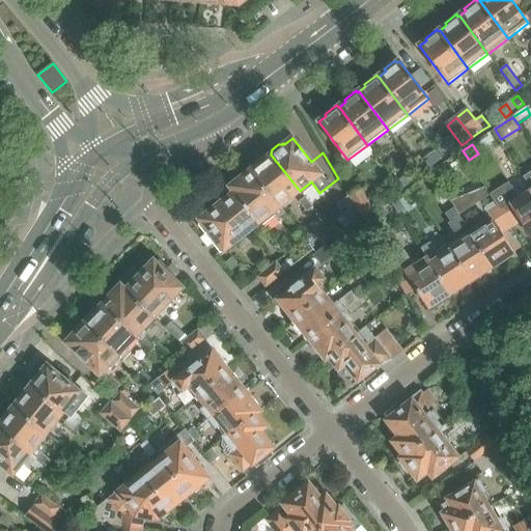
[(279,206),(300,191),(271,155),(263,161),(262,160),(262,161),(258,160),(251,165),(251,168),(250,169),(251,170),(279,206)]
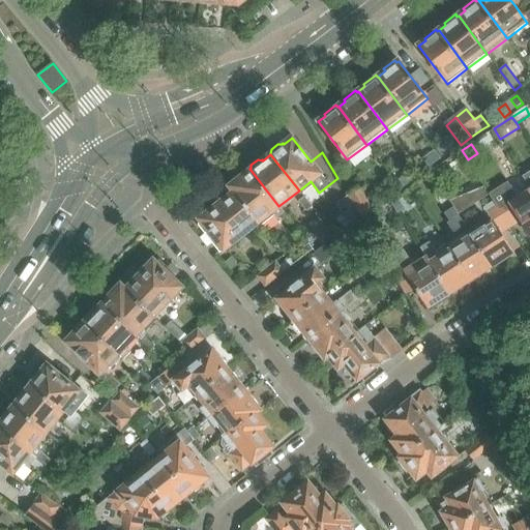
[(402,189),(421,174),(409,157),(406,160),(412,167),(395,181),(402,189)]
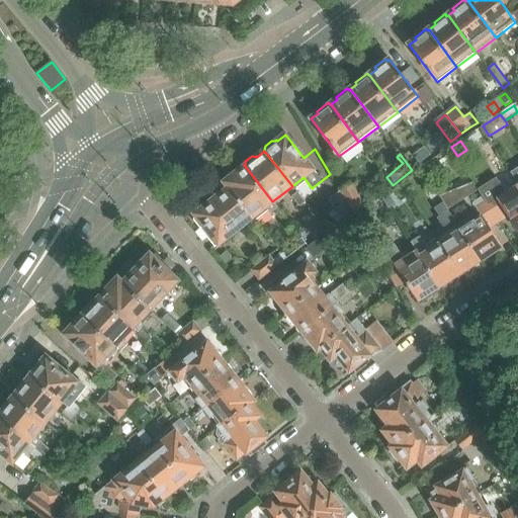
[(424,174),(432,169),(429,163),(421,169),(424,174)]
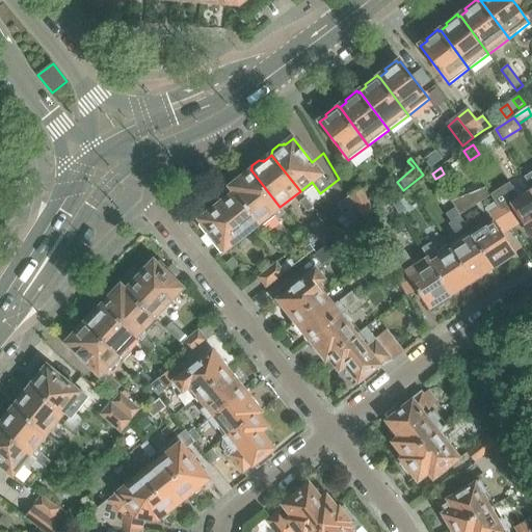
[(285,214),(280,207),(251,170),(243,177),(242,177),(237,176),(231,182),(232,185),(230,186),(231,187),(230,187),(259,224),(272,213),(277,219),(285,214)]
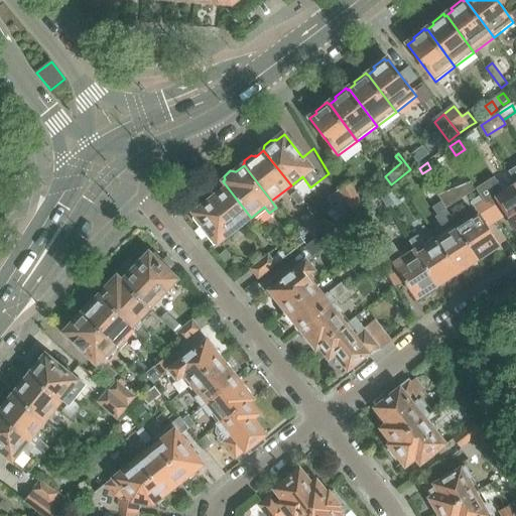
[(515,185),(504,194),(494,177),(477,188),(498,222),(507,216),(515,230),(515,185)]
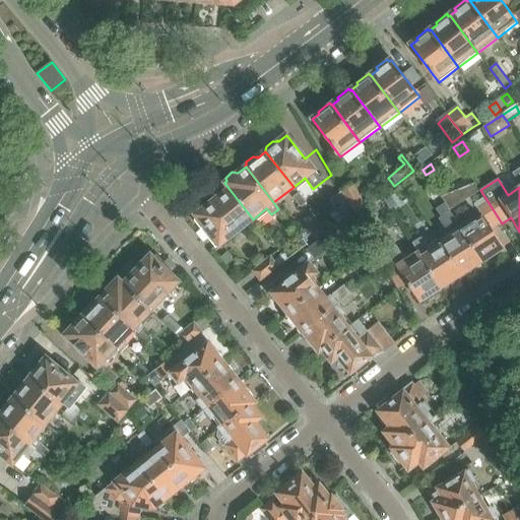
[(215,249),(253,219),(224,183),(209,196),(213,201),(196,215),(195,221),(215,249)]
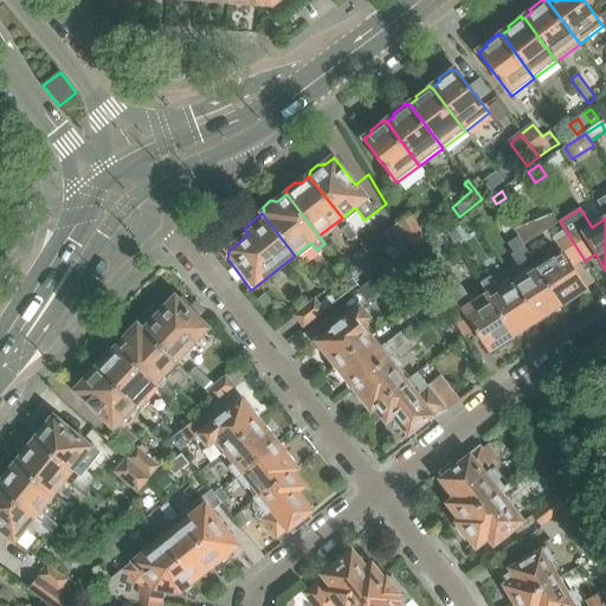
[(561,304),(586,289),(573,268),(585,260),(560,221),(558,221),(554,214),(514,230),(522,244),(523,245),(542,233),(554,251),(535,264),(561,304)]
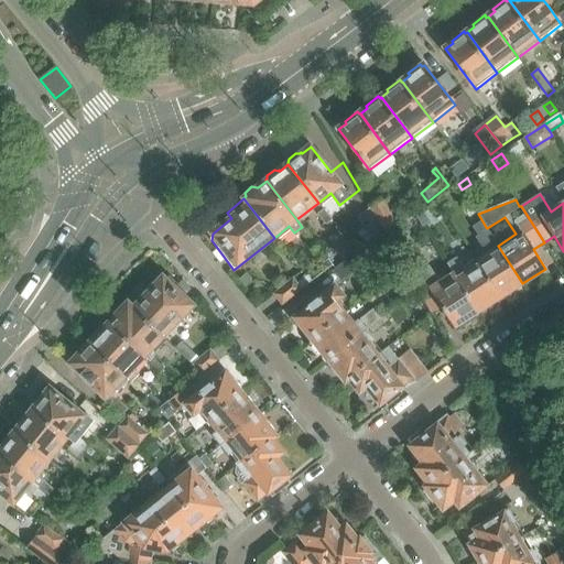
[(387,230),(397,225),(384,202),(372,208),(387,230)]
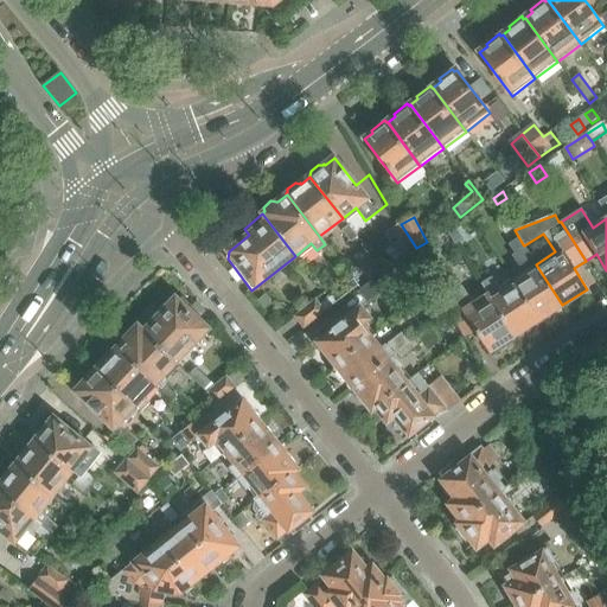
[(357,237),(356,236),(346,223),(342,228),(343,229),(342,230),(356,250),(360,246),(355,238),(357,237)]
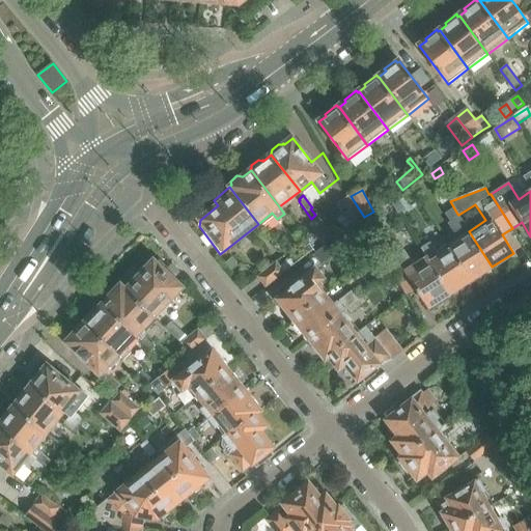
[(351,226),(364,217),(351,196),(338,204),(351,226)]
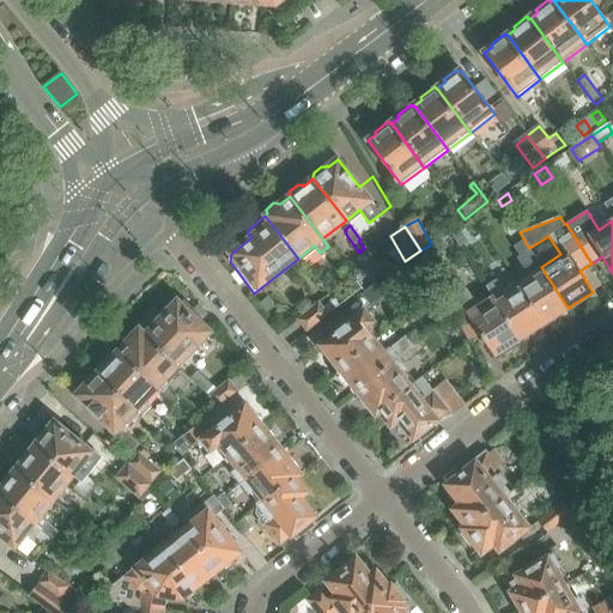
[(461,247),(469,242),(462,229),(453,235),(461,247)]
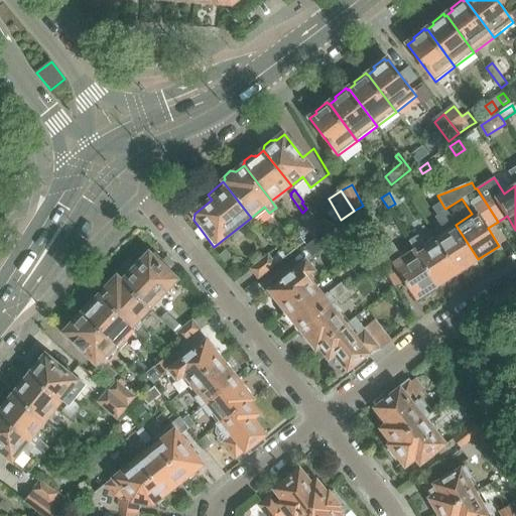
[(452,218),(445,209),(444,208),(437,212),(444,222),(452,218)]
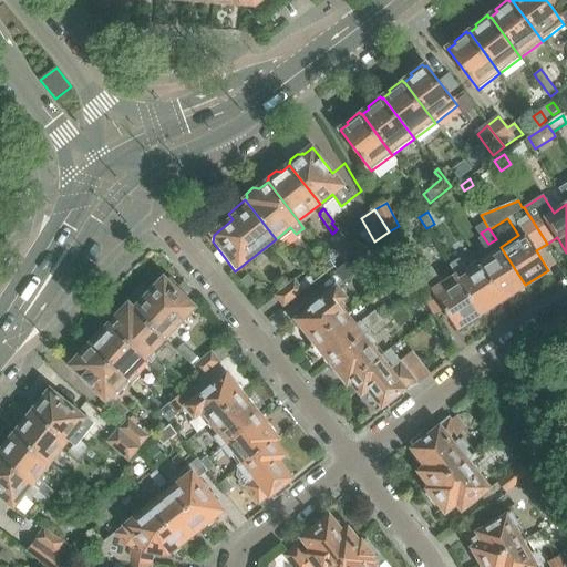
[(344,282),(382,253),(373,241),(336,272),(344,282)]
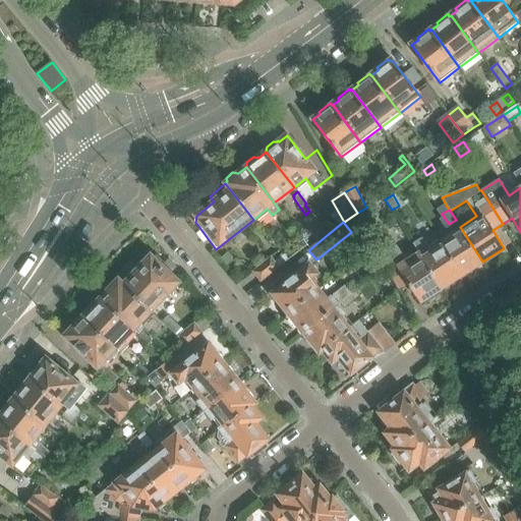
[(320,224),(309,231),(317,240),(327,233),(320,224)]
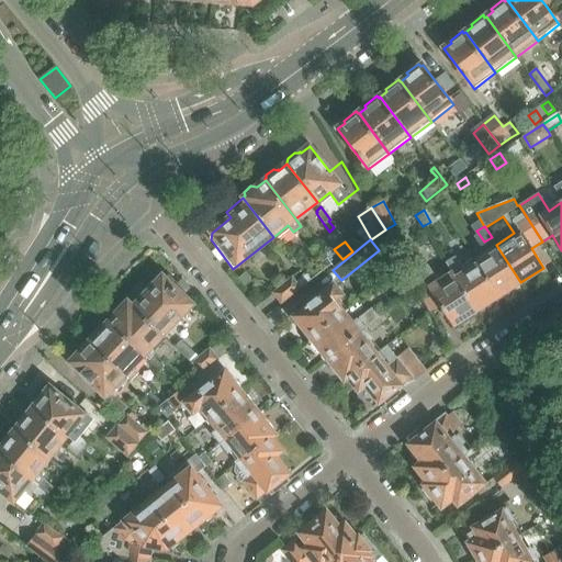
[(498,296),(520,282),(496,245),(474,258),(498,296)]
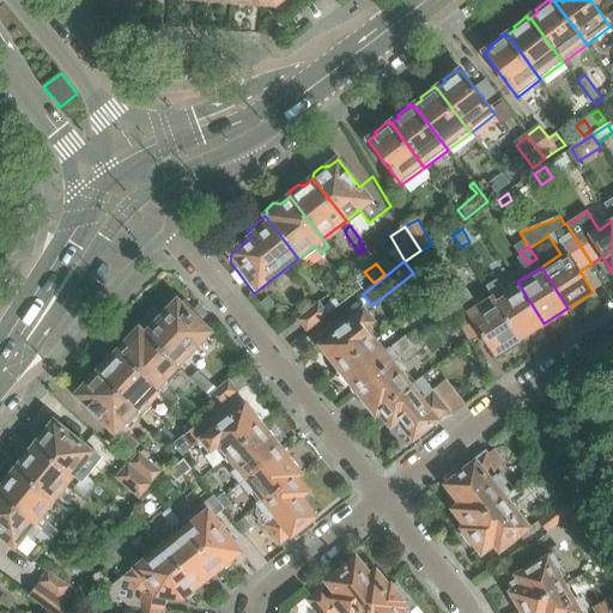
[(517,281),(504,290),(498,280),(487,287),(495,297),(493,297),(520,339),(544,323),(517,281)]
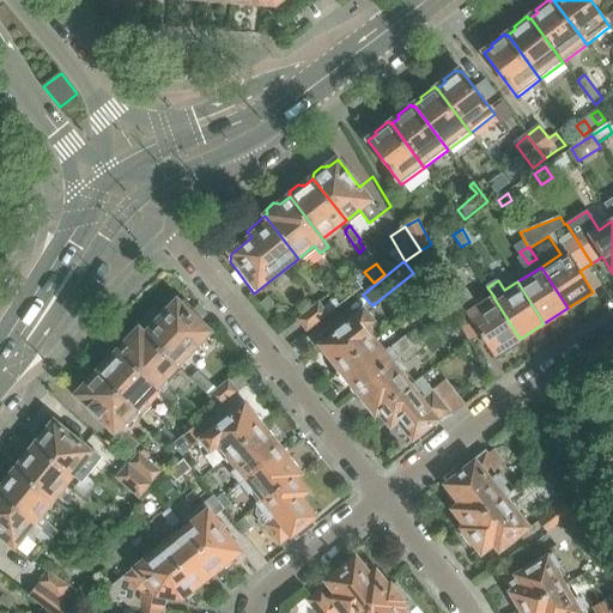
[(353,296),(363,290),(357,283),(347,289),(353,296)]
